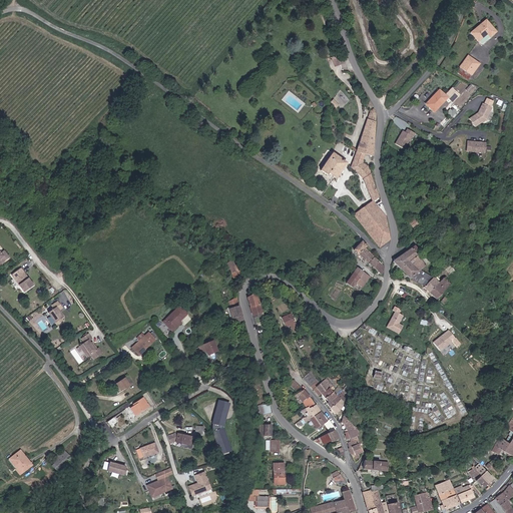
[(489,37),(495,32),(497,31),(486,19),(471,31),(479,41),(487,35),(489,37)]
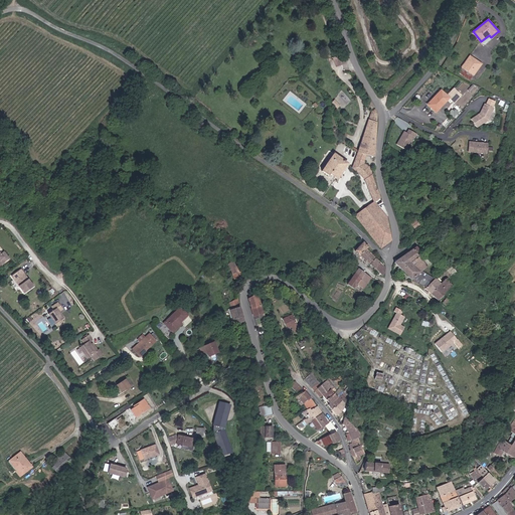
[(498,34),(497,32),(491,37),(489,35),(481,41),(485,45),(498,34)]
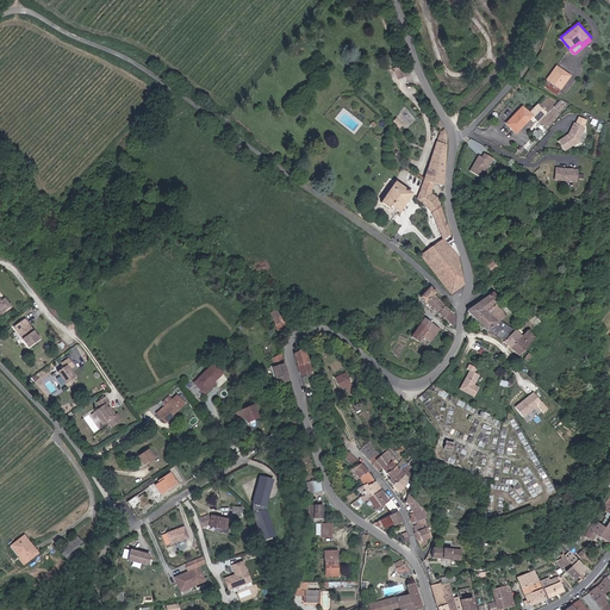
[(571,76),(558,66),(547,80),(561,89),(571,76)]
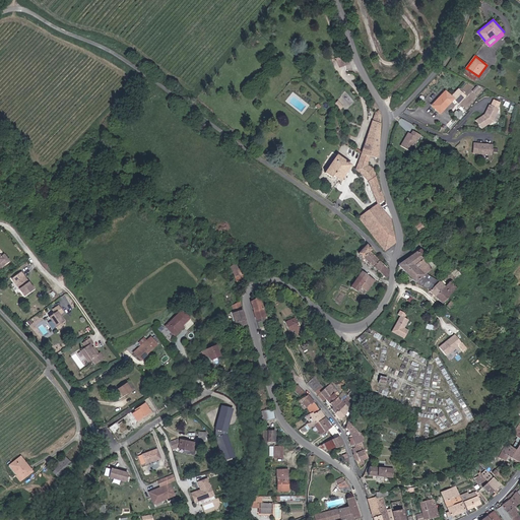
[(446,91),(433,106),(442,114),(454,100),(446,91)]
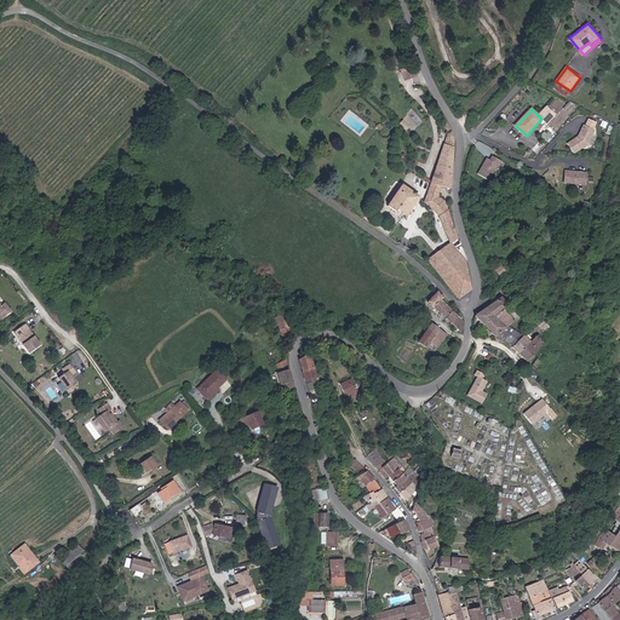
[(589,143),(596,128),(586,122),(580,135),(569,142),(575,151),(589,143)]
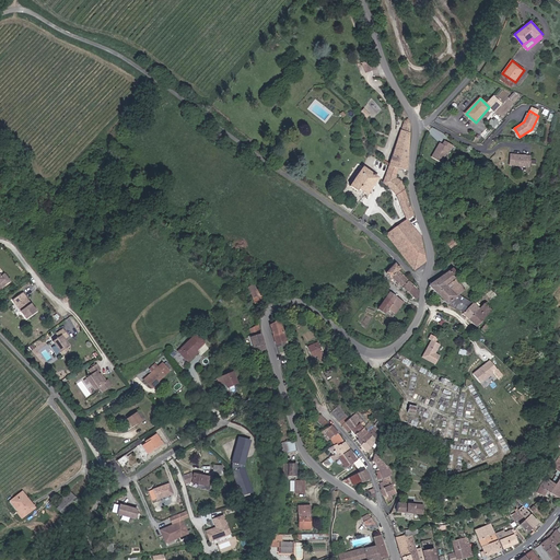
[(405,120),(389,165),(399,168),(407,171),(411,124),(410,119),(407,118),(405,120)]
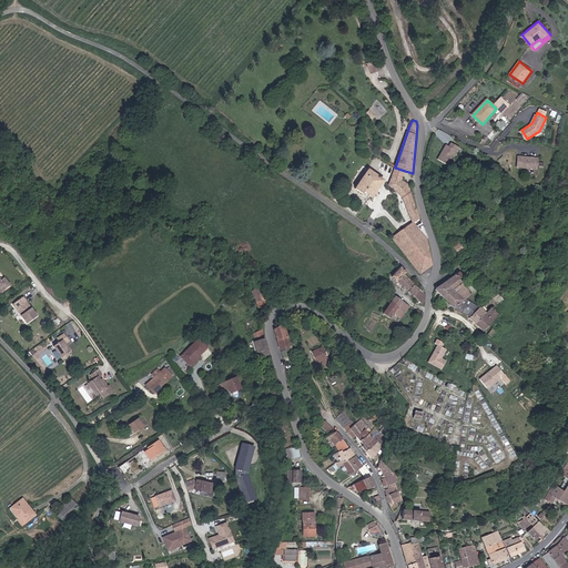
[(447,165),(456,151),(458,152),(460,149),(452,143),(449,146),(446,145),(437,160),(447,165)]
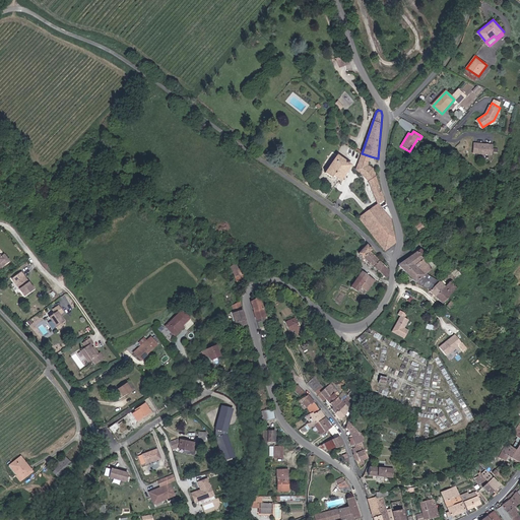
[(492,155),(494,145),(474,143),(473,153),(492,155)]
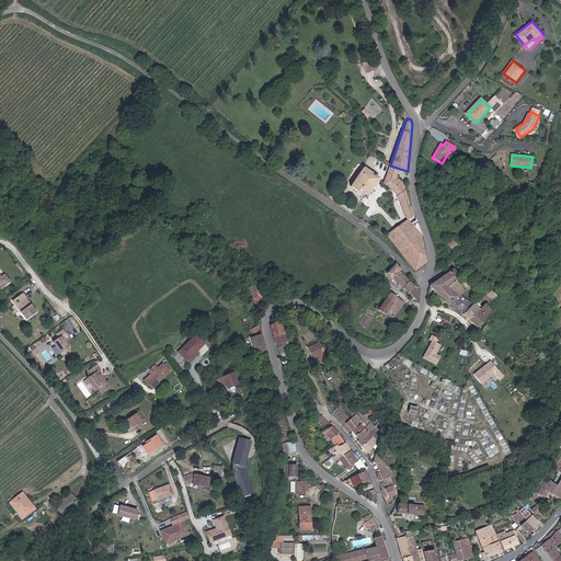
[(407,219),(388,233),(401,252),(415,270),(427,261),(423,236),(409,219),(415,216),(407,190),(403,181),(398,178),(400,169),(390,165),(385,183),(392,186),(397,196),(407,219)]
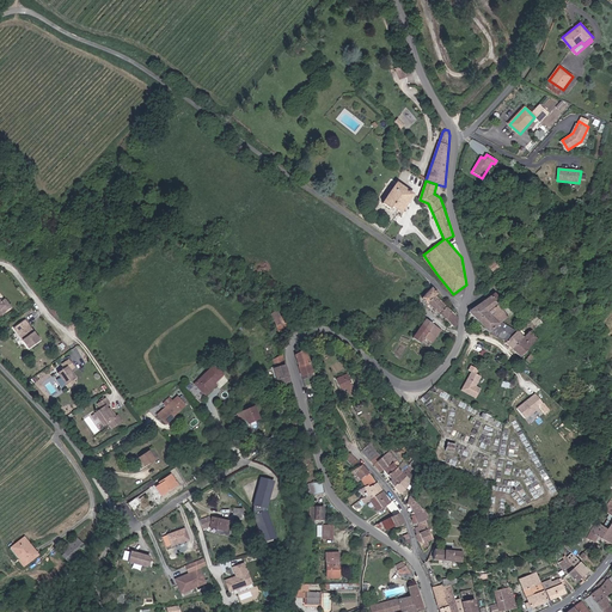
[(393,206),(398,210),(401,212),(412,193),(397,182),(383,202),(392,208),(393,206)]
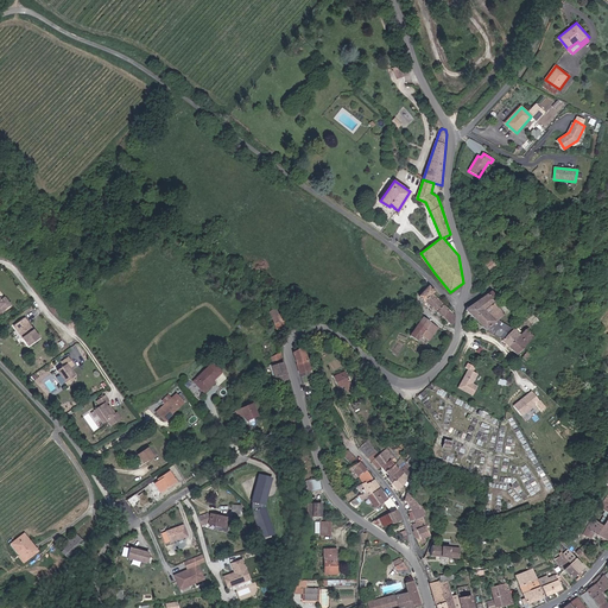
[(434,291),(429,285),(418,296),(424,302),(426,301),(441,314),(442,316),(448,309),(431,293),(434,291)]
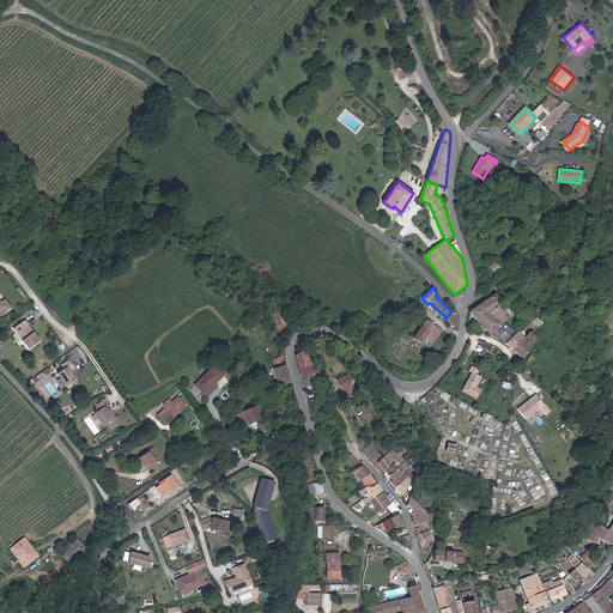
[(495,292),(469,311),(486,331),(505,341),(517,332),(501,322),(508,317),(495,302),(498,298),(495,292)]
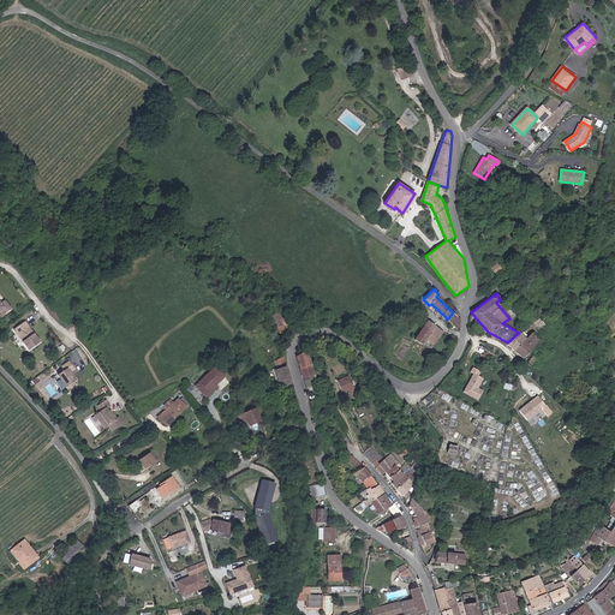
[(460,318),(453,312),(447,320),(457,328),(460,324),(460,318)]
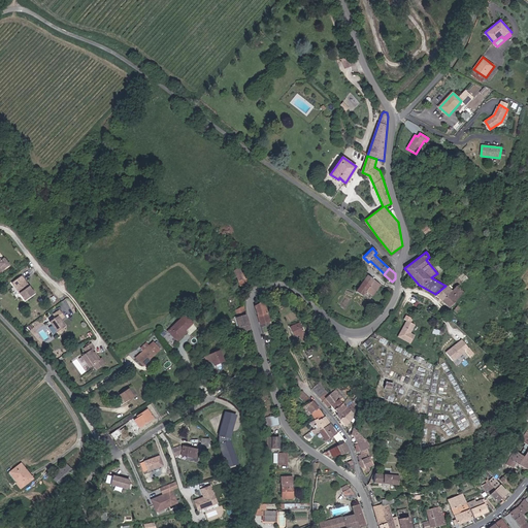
[(244,279),(239,269),(234,272),(241,286),(249,282),(246,278),(244,279)]
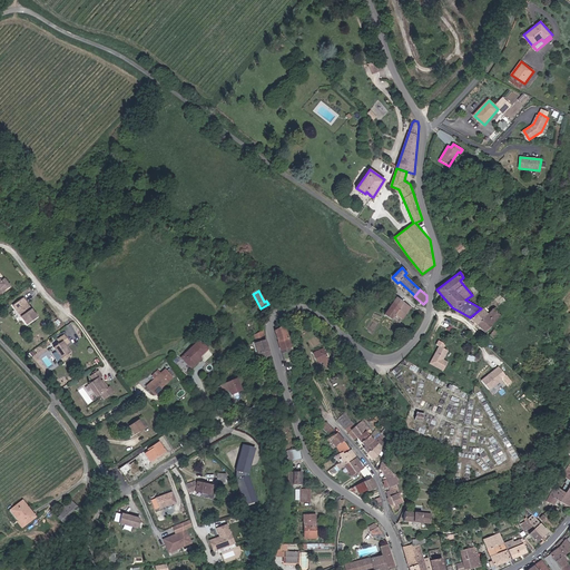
[(412,307),(397,296),(384,314),(391,320),(396,313),(404,318),(412,307)]
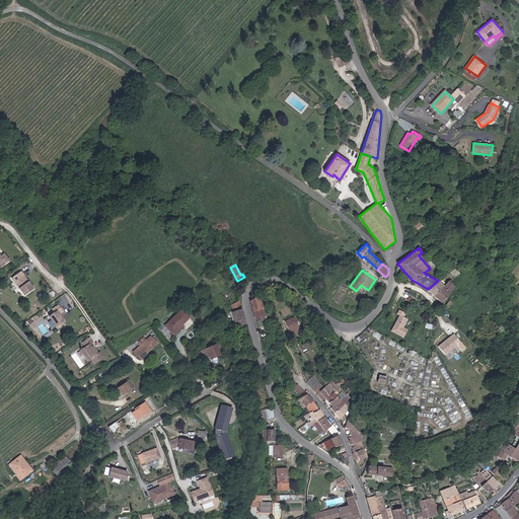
[(33,289),(29,282),(27,282),(26,281),(26,279),(21,272),(12,279),(24,296),(33,289)]
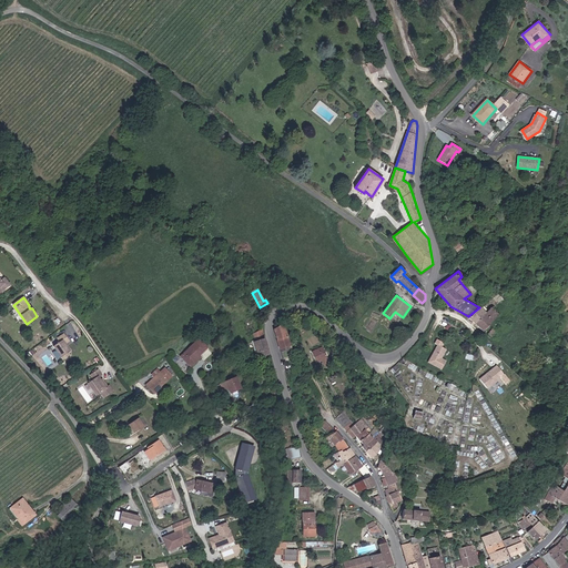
[(486,313),(475,323),(483,331),(503,312),(496,305),(486,313)]
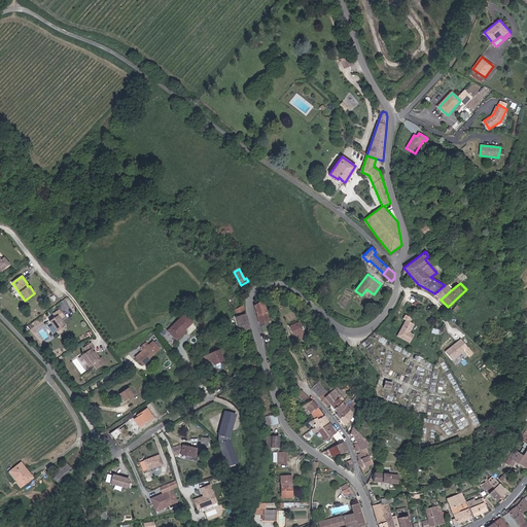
[(445,285),(434,293),(441,300),(451,290),(445,285)]
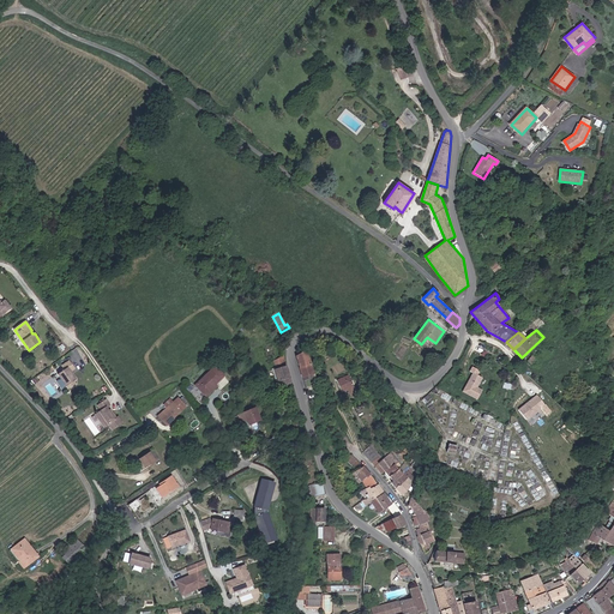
[(307,353),(296,356),(302,377),(314,373),(307,353)]
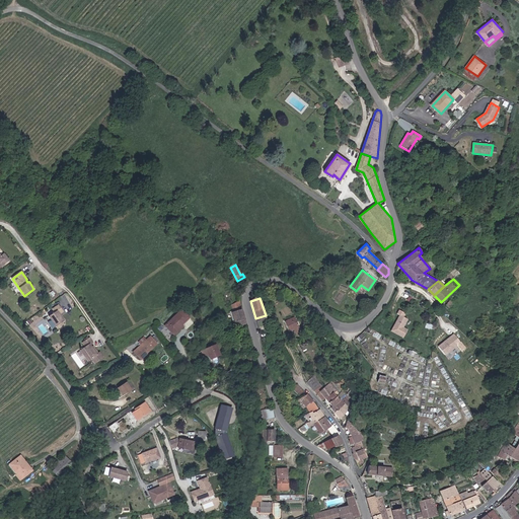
[(234,311),(242,308),(240,301),(232,304),(234,311)]
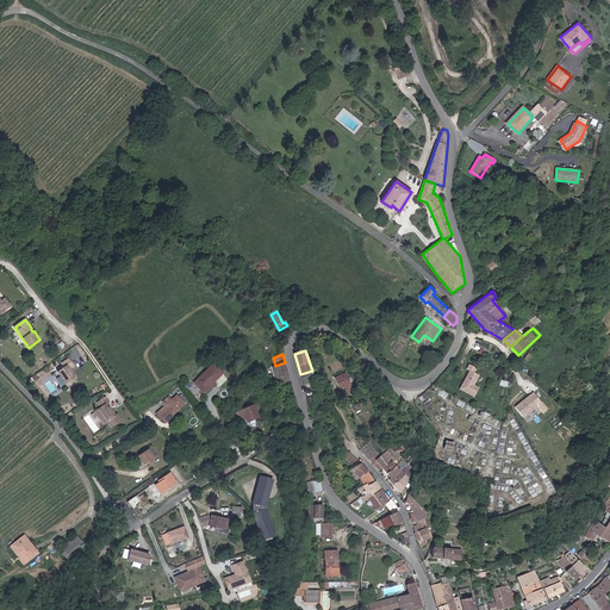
[(78,377),(74,372),(73,372),(72,369),(76,366),(70,359),(62,363),(66,367),(58,372),(62,377),(57,379),(63,387),(67,384),(69,387),(76,383),(74,379),(78,377)]
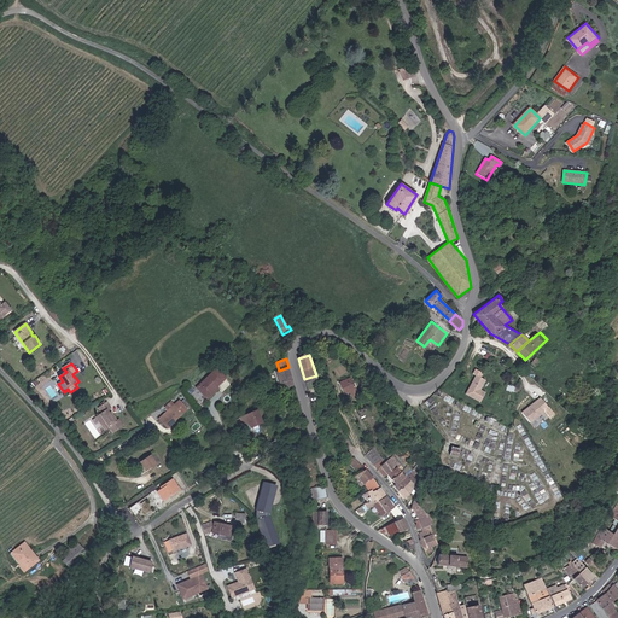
[(283,389),(295,385),(289,367),(279,371),(277,371),(283,389)]
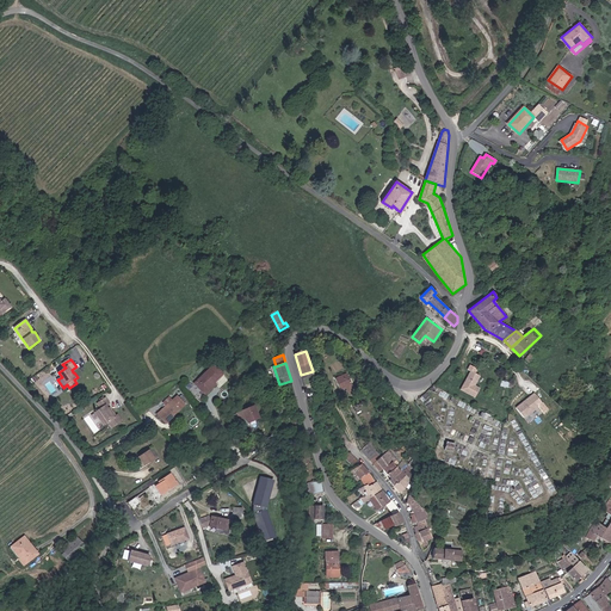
[(467,369),(470,371),(460,389),(475,397),(481,387),(476,384),(481,375),(476,372),(477,369),(470,364),(467,369)]
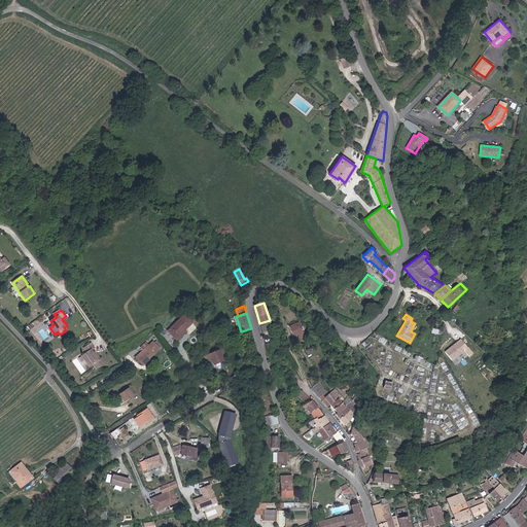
[(175,322),(180,331),(190,324),(184,316),(175,322)]
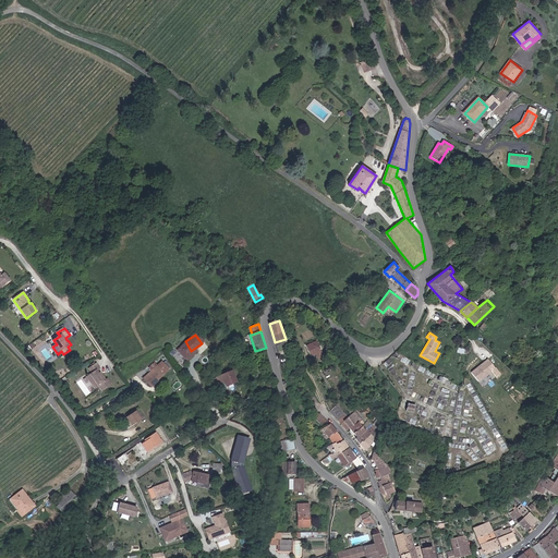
[(319,340),(308,344),(312,355),(317,353),(319,360),(326,358),(319,340)]
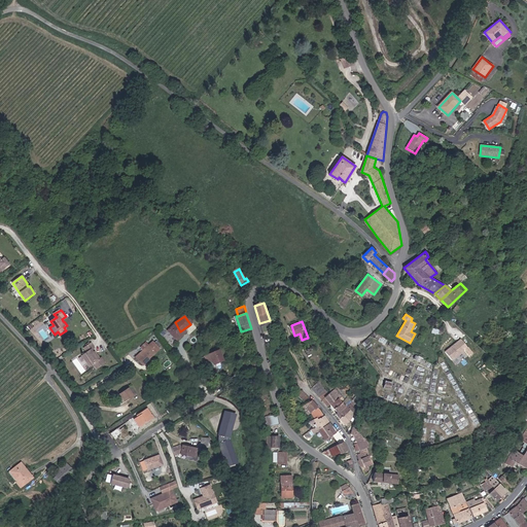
[(172,338),(180,331),(175,322),(166,329),(172,338)]
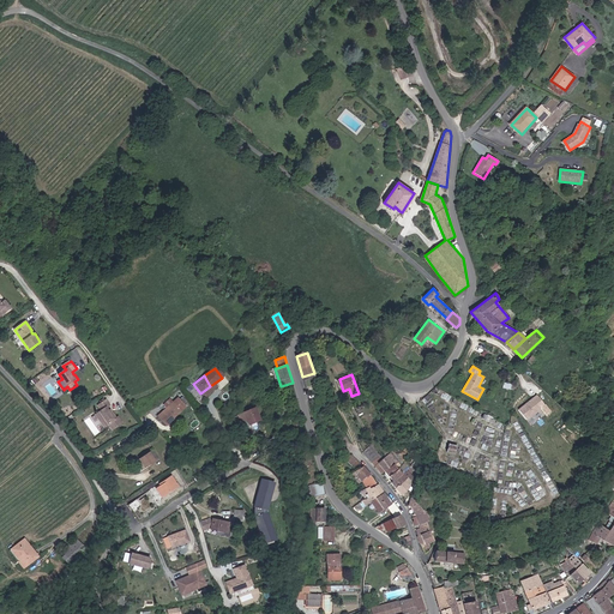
[(537,393),(519,409),(529,420),(547,405),(537,393)]
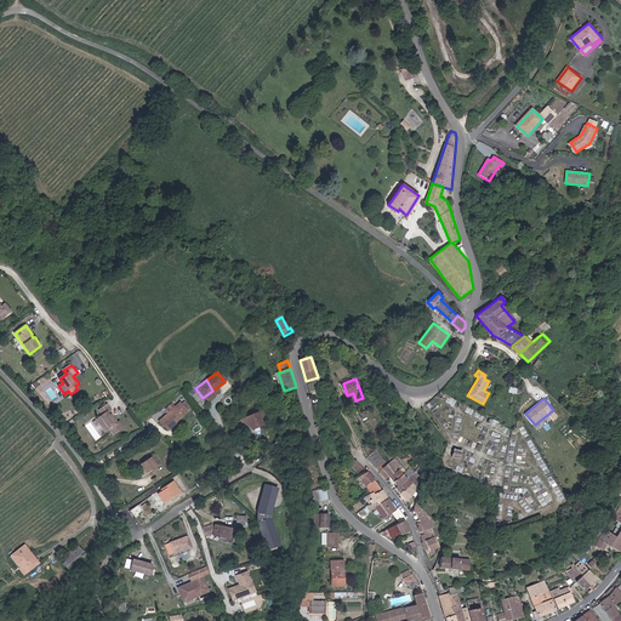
[(169,431),(188,410),(178,402),(175,406),(171,403),(165,410),(167,414),(160,422),(169,431)]
